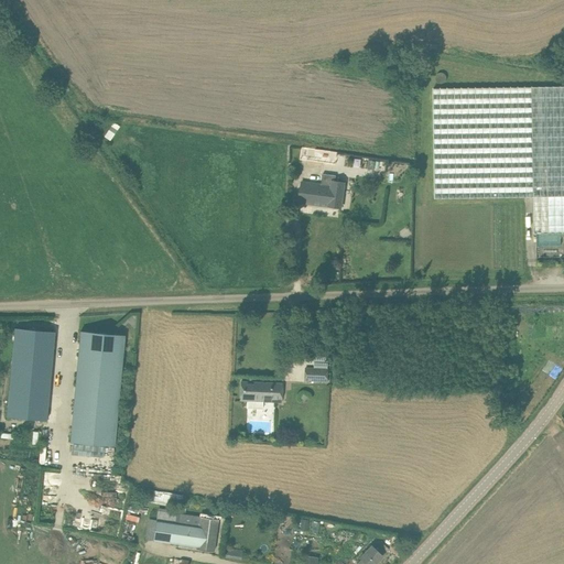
[(563,84),(433,87),(435,196),(534,195),(534,231),(563,230),(563,84)]
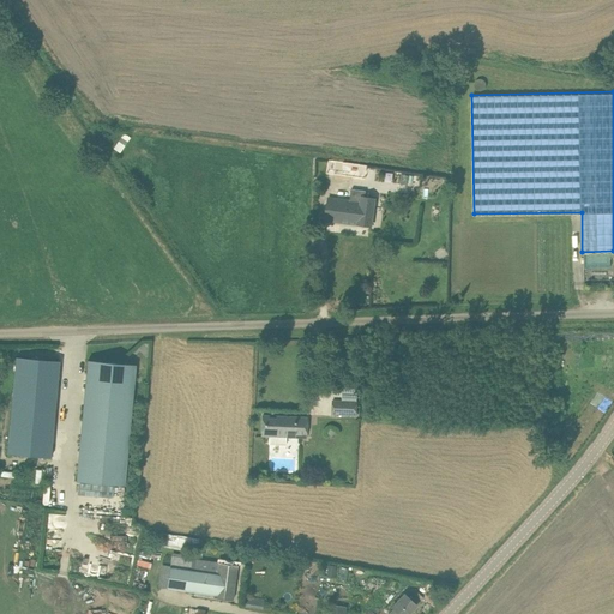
[(119,134),(112,148),(116,151),(125,138),(119,134)]
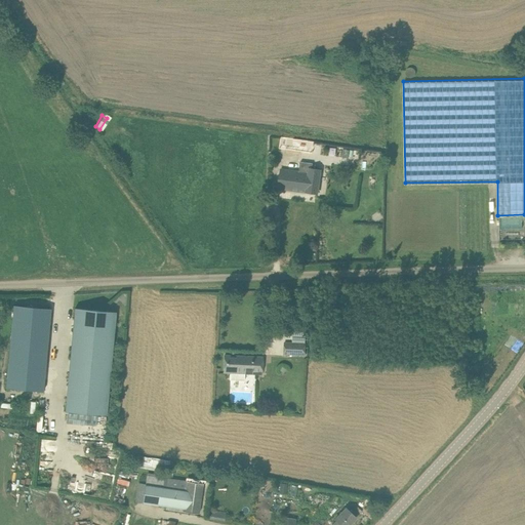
[(280,148),(313,152),(314,142),(281,137),(280,148)]
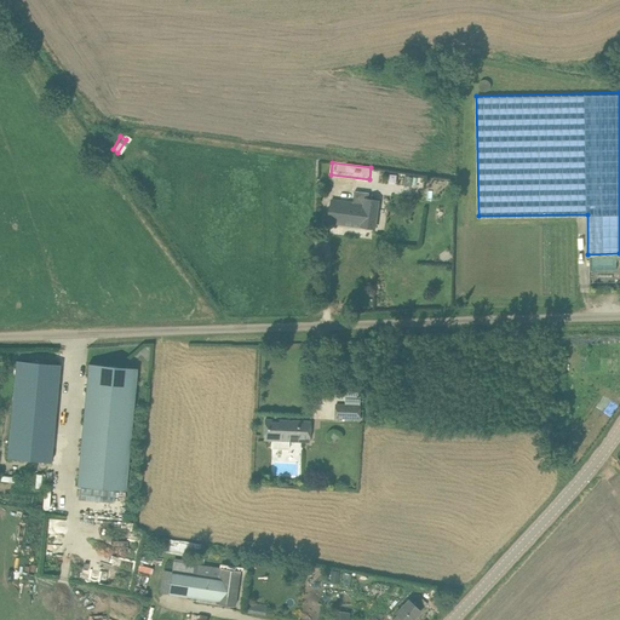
[(379,201),(368,199),(369,194),(355,191),(354,204),(332,200),(328,223),(374,229),(379,201)]
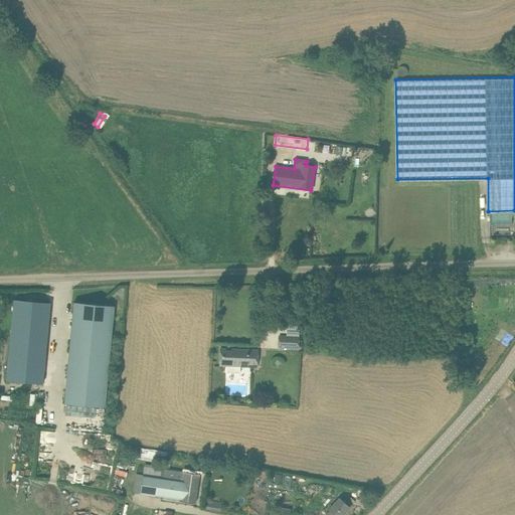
[(491,224),(491,234),(513,234),(513,223),(491,224)]
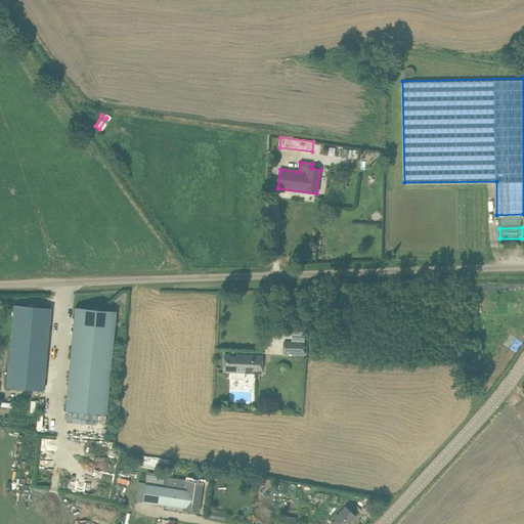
[(50,308),(13,305),(6,387),(43,390),(50,308)]
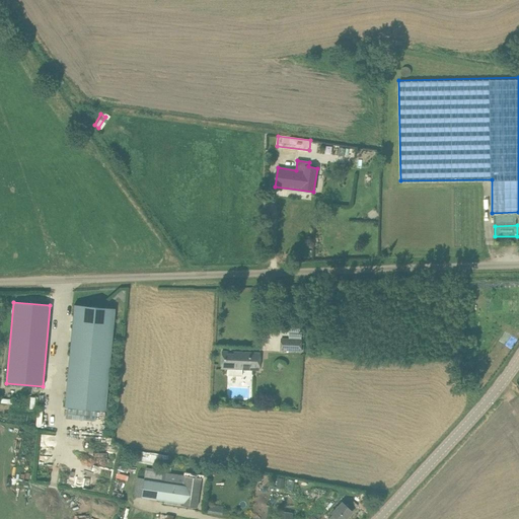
[(115,309),(74,305),(65,406),(105,411),(115,309)]
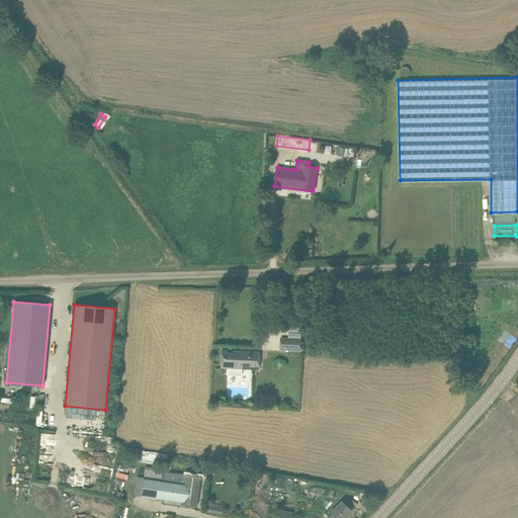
[(280,350),(301,350),(301,339),(281,338),(280,350)]
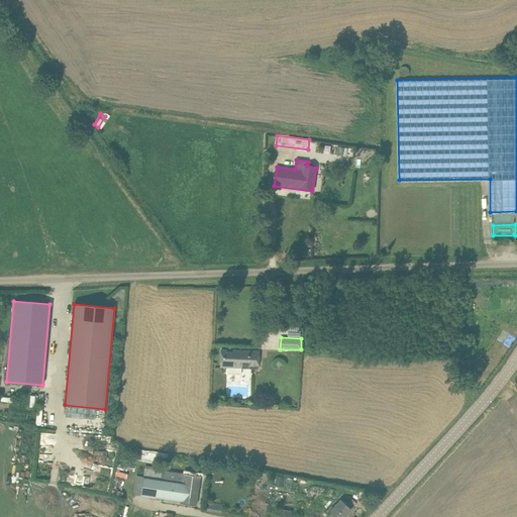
[(221,349),(220,368),(227,368),(227,375),(241,375),(241,368),(257,369),(260,351),(233,350),(233,352),(226,352),(226,350),(221,349)]
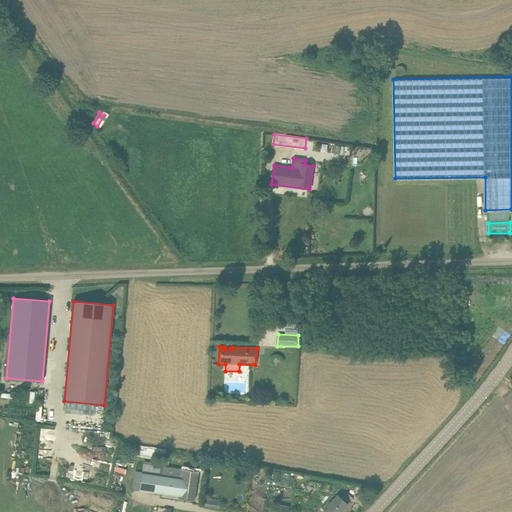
[(39,439),(53,441),(54,429),(40,428),(39,439)]
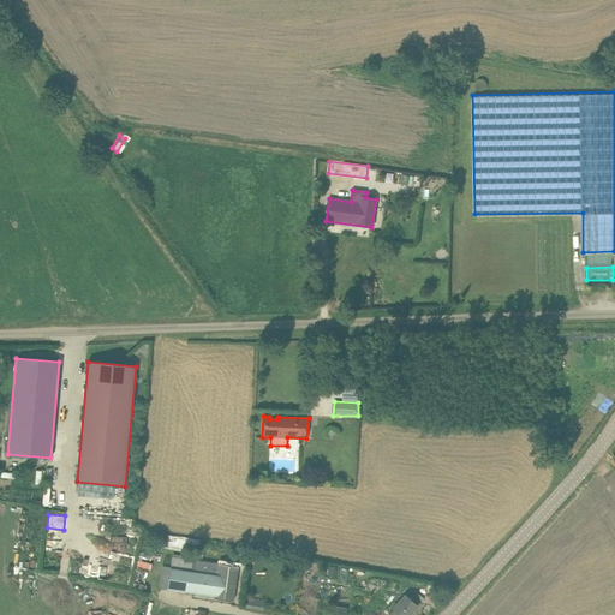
[(167,590),(233,601),(238,567),(173,556),(167,590)]
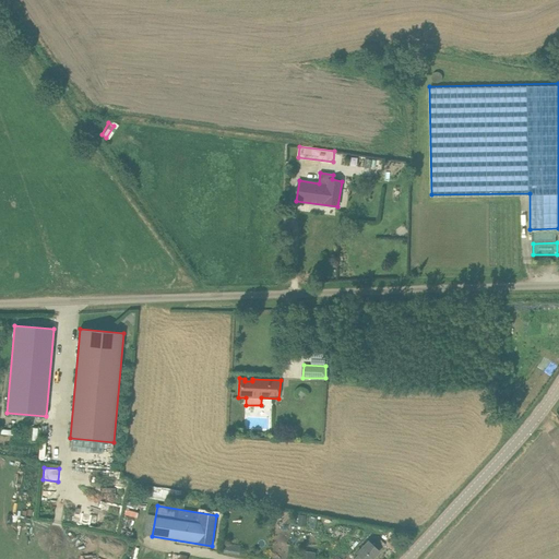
[(70,522),(72,508),(60,507),(58,521),(70,522)]
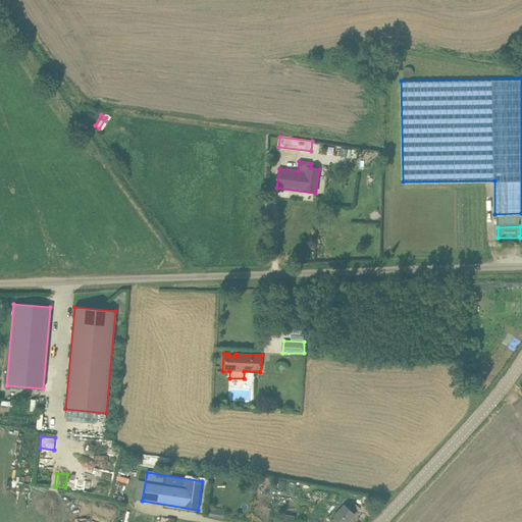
[(279,480),(276,490),(283,492),(285,481),(279,480)]
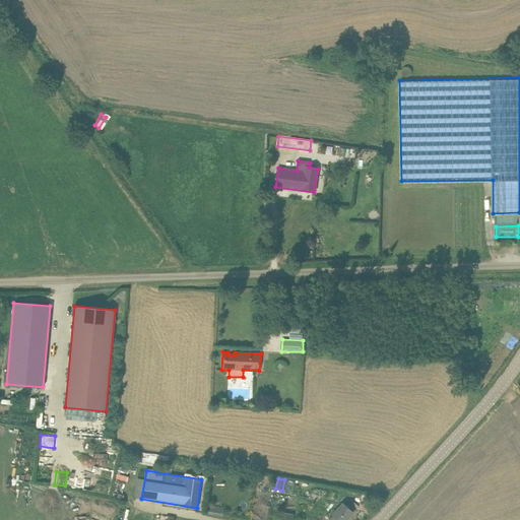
[(333,516),(329,519),(345,519),(352,513),(342,504),(332,515),(333,516)]
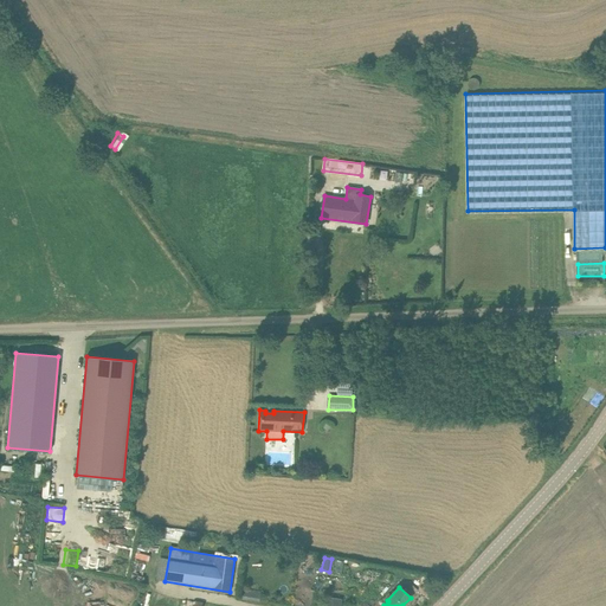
[(240,598),(259,600),(260,591),(243,588),(240,598)]
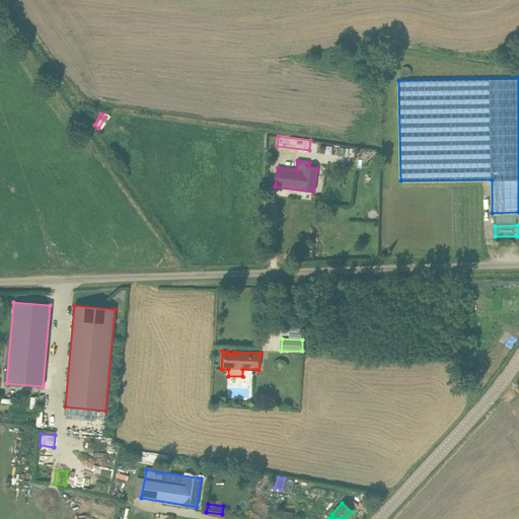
[(289,518),(291,512),(278,510),(276,518),(289,518)]
